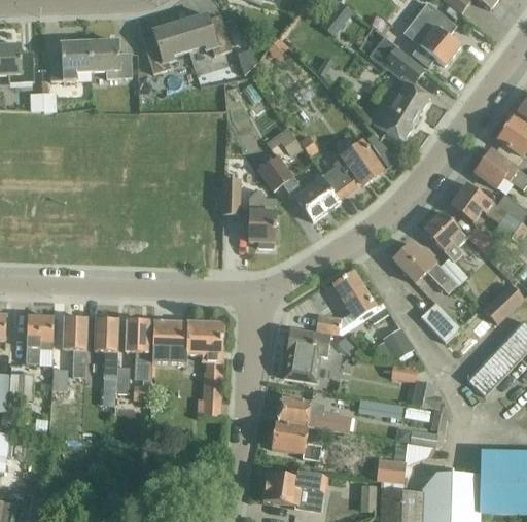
[(340,0),(320,24),(331,33),(351,8),(340,0)]
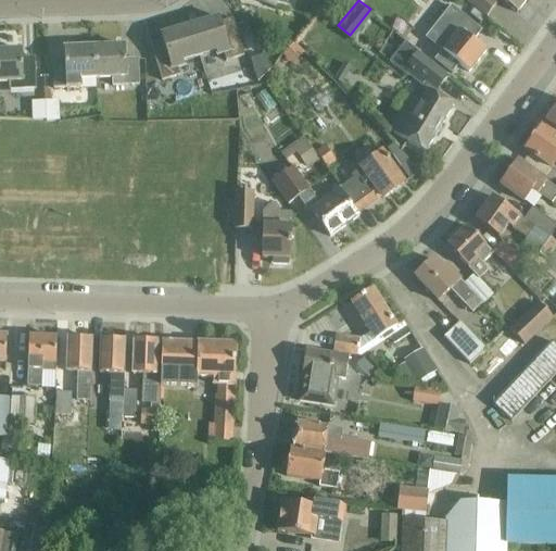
[(498,3),(494,0),(468,0),(489,16),(498,3)]
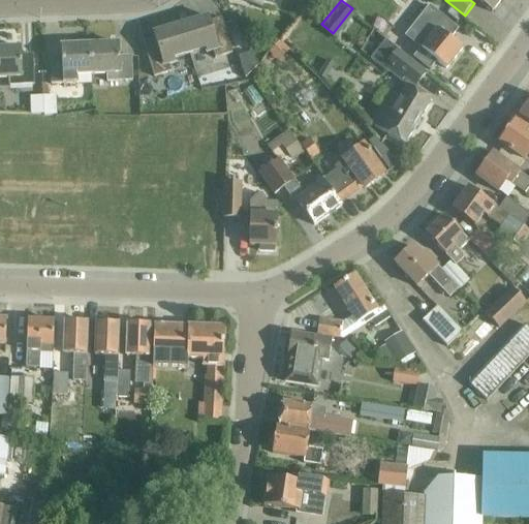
[(483,0),(493,8),(499,0),(483,0)]
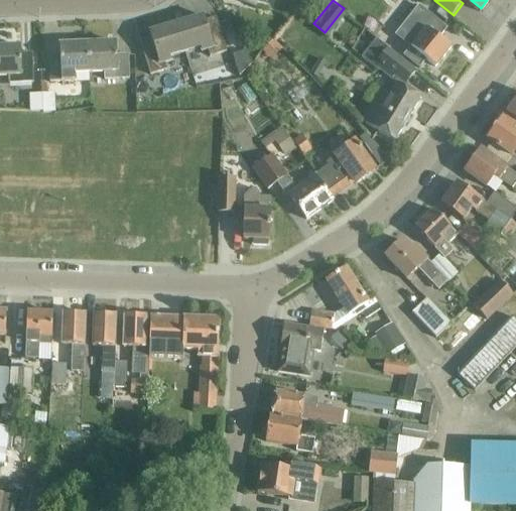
[(417,3),(395,31),(410,43),(403,51),(419,65),(426,56),(435,64),(450,45),(438,35),(442,31),(445,26),(417,3)]
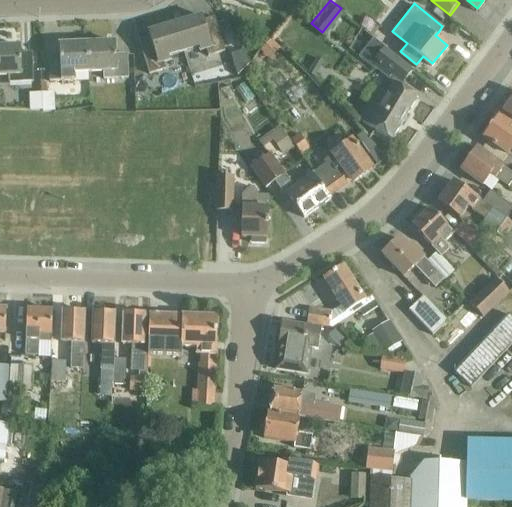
[(202,13),(176,21),(184,48),(199,44),(200,48),(207,46),(209,53),(225,48),(217,21),(215,13),(203,17),(202,13)]
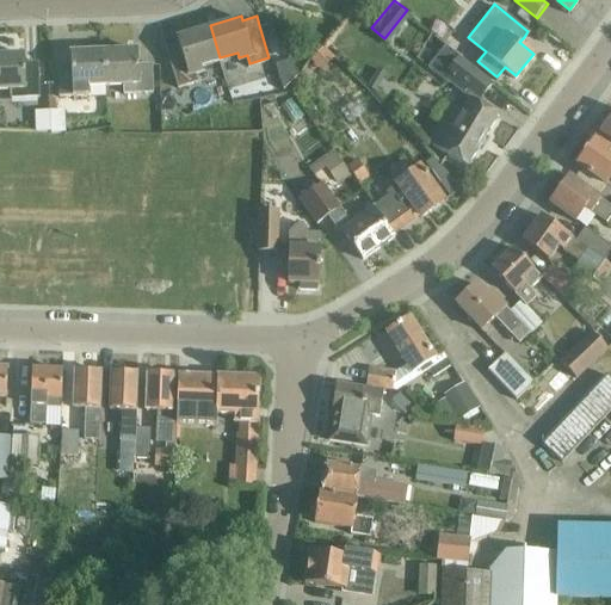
[(446,22),(437,34),(454,48),(464,35),(446,22)]
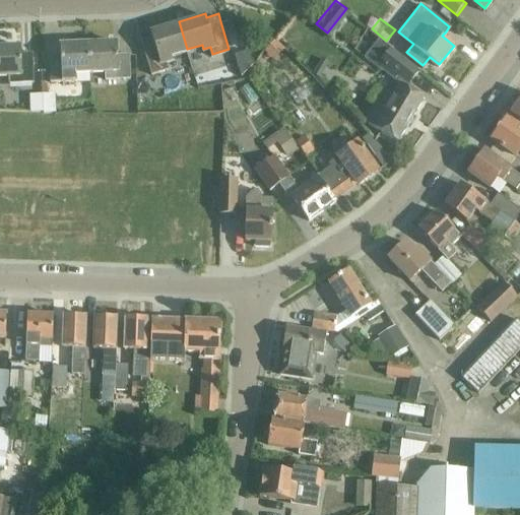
[(152,34),(141,37),(143,44),(151,71),(168,67),(166,60),(174,58),(172,53),(187,49),(179,21),(151,28),(152,34)]
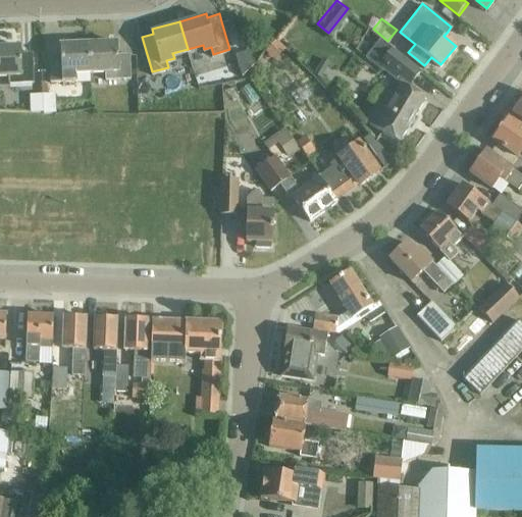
[(380,36),(365,56),(383,69),(384,68),(401,83),(395,93),(389,90),(370,121),(400,140),(426,96),(409,85),(411,81),(421,67),(386,41),(380,36)]
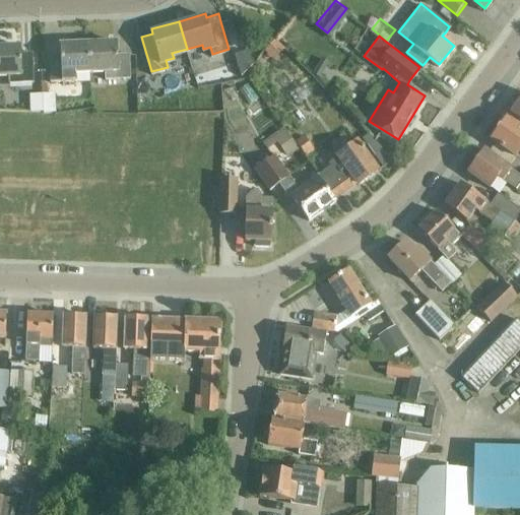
[(275,37),(265,47),(274,56),(284,46),(275,37)]
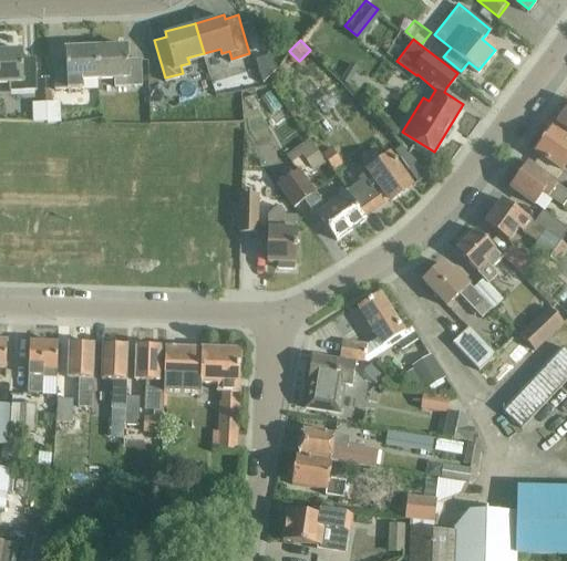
[(127,43),(98,44),(99,74),(113,73),(113,83),(143,82),(142,55),(129,56),(127,43)]
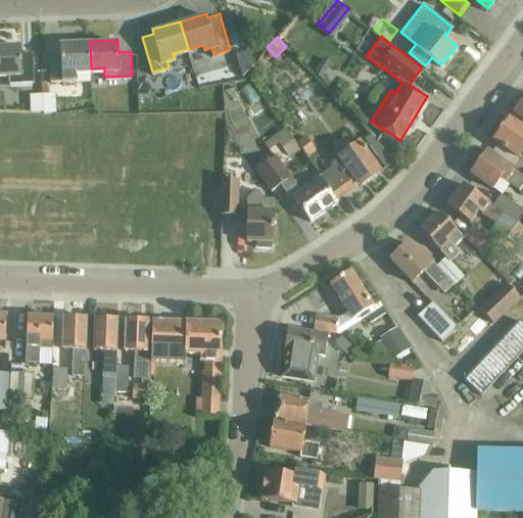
[(61,54),(49,55),(50,79),(76,78),(76,69),(91,68),(90,41),(60,42),(61,54)]
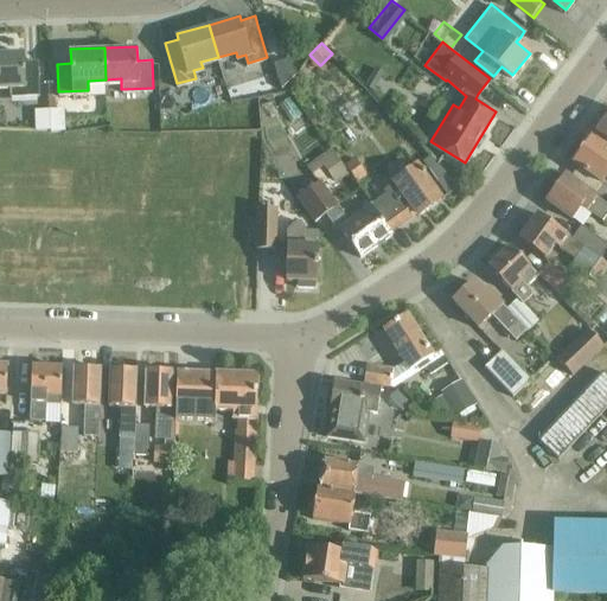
[(25,51),(0,51),(0,85),(10,85),(11,94),(40,93),(39,64),(25,65),(25,51)]
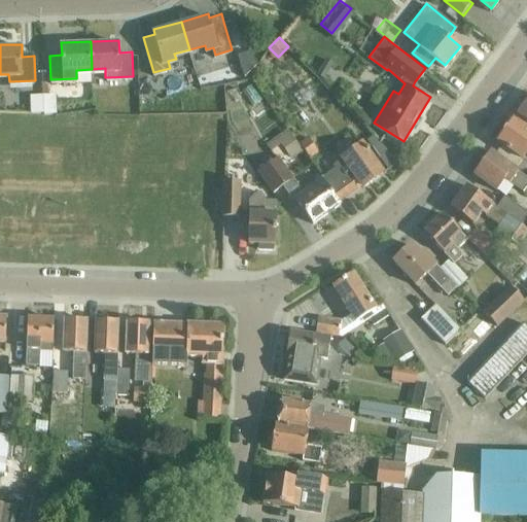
[(250,48),(238,53),(244,74),(258,61),(250,48)]
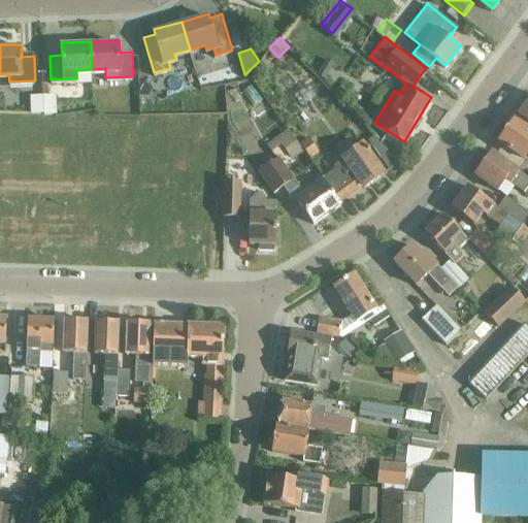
[(44,110),(43,92),(31,93),(31,110),(44,110)]
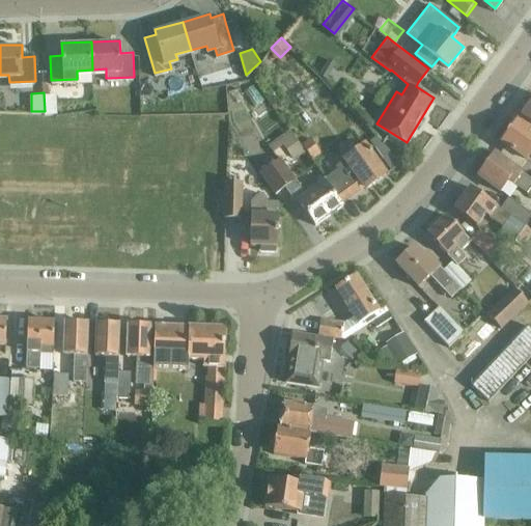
[(56,92),(44,92),(45,111),(57,112),(56,92)]
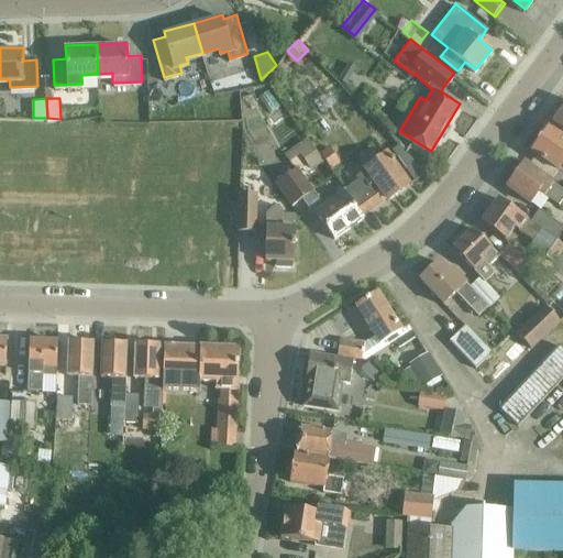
[(562,106),(552,122),(562,130),(562,106)]
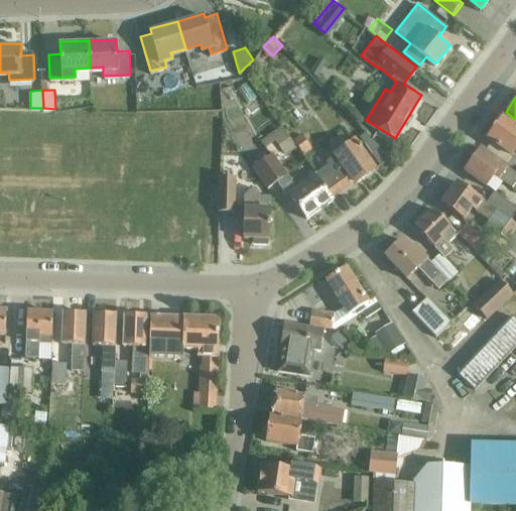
[(515,123),(501,113),(485,135),(511,153),(515,145),(515,123)]
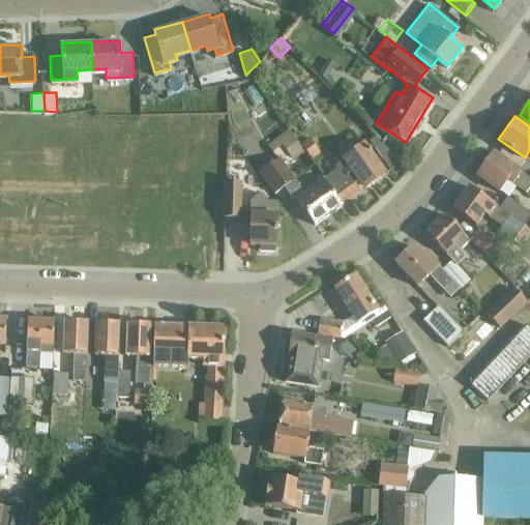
[(288,127),(268,141),(272,148),(282,142),(292,156),(303,148),(288,127)]
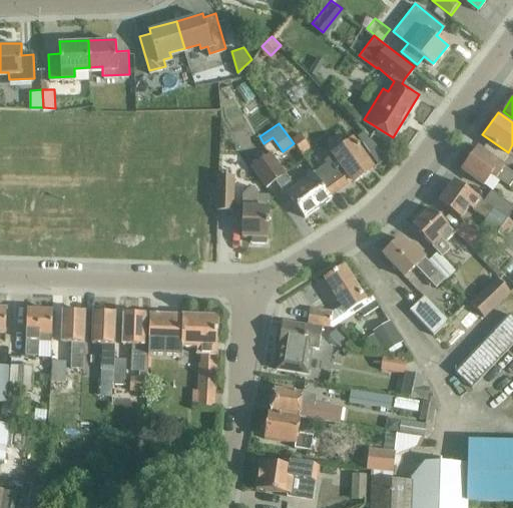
[(311,144),(301,129),(293,136),(302,150),(311,144)]
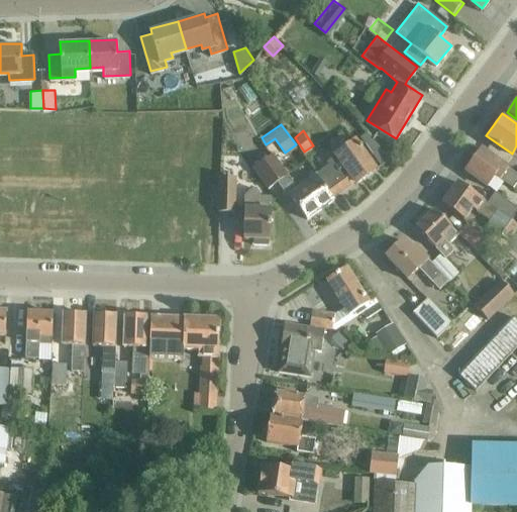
[(52,138),(33,138),(32,162),(50,163),(52,138)]
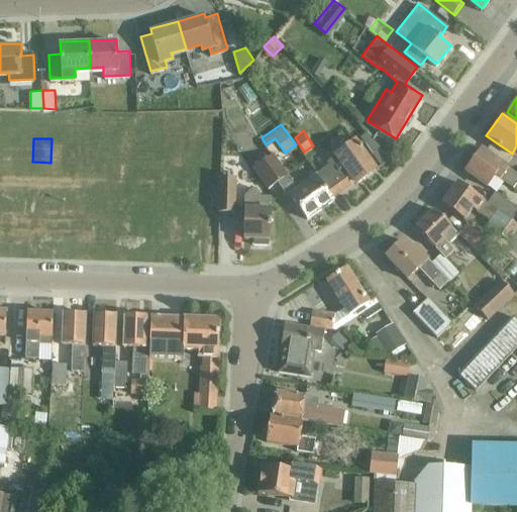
[(324,184),(332,195),(355,179),(356,181),(376,167),(354,138),(335,151),(338,157),(316,173),(324,184)]
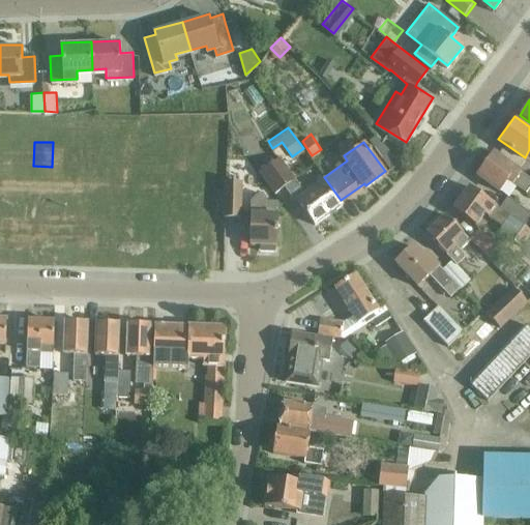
[(526,190),(529,182),(529,177),(492,150),(476,173),(498,188),(507,177),(526,190)]
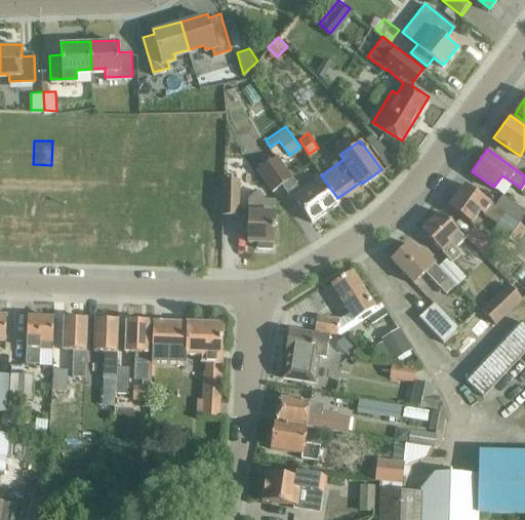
[(329,187),(321,175),(303,189),(282,161),(273,168),(268,161),(257,168),(263,175),(272,189),(282,182),(292,196),(294,195),(312,220),(338,200),(337,198),(329,187)]
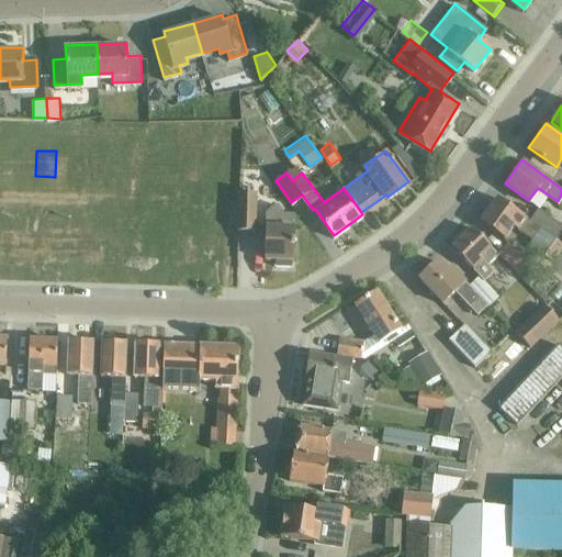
[(281,188),(276,180),(272,176),(263,182),(272,196),(281,188)]
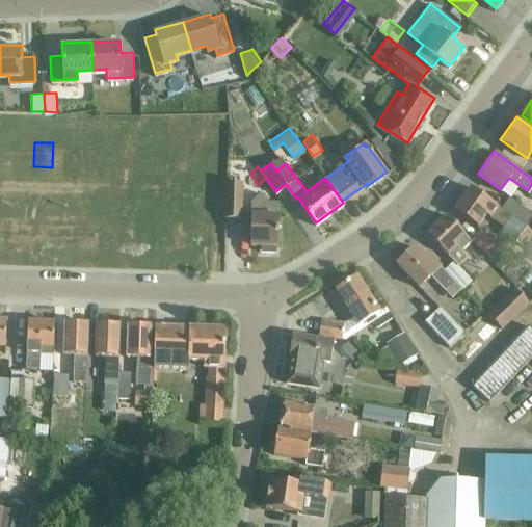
[(225,182),(225,215),(241,216),(241,215),(242,199),(242,180),(242,179),(225,179),(225,182)]
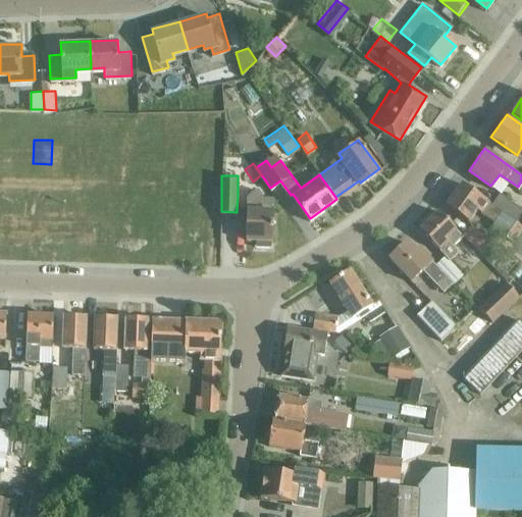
[(517,218),(490,200),(463,181),(446,204),(466,219),(475,207),(493,220),(492,223),(512,238),(521,222),(517,218)]
